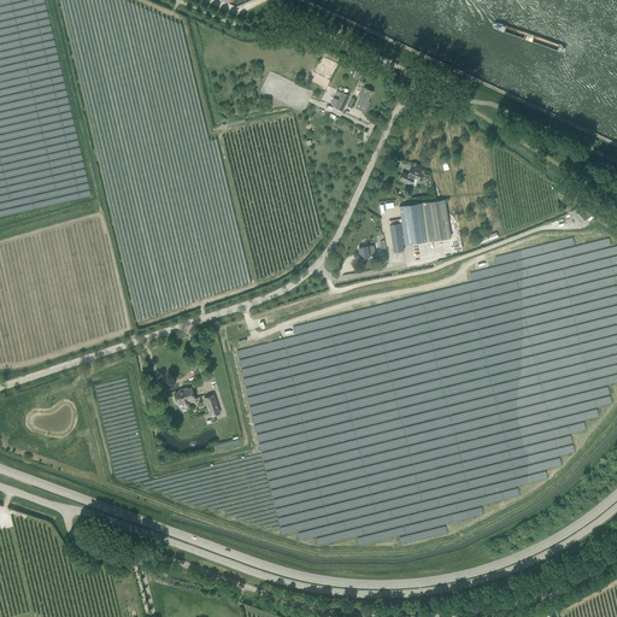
[(360,99),(356,107),(365,112),(368,105),(366,104),(372,92),(364,87),(359,98),(360,99)]
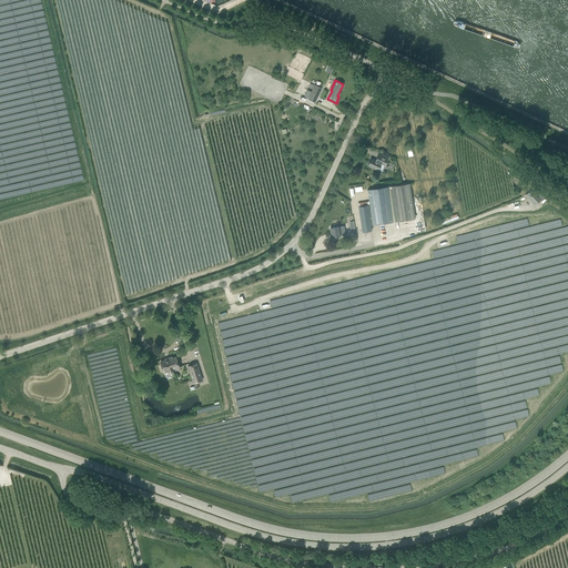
[(307,99),(315,102),(322,88),(315,84),(307,99)]
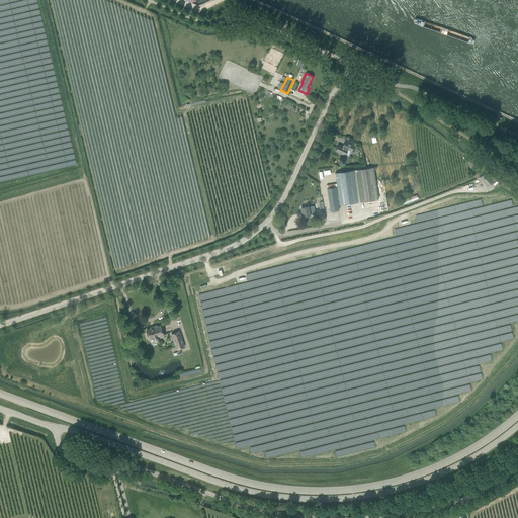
[(345,141),(343,146),(338,144),(335,151),(345,155),(348,150),(351,151),(354,145),(345,141)]
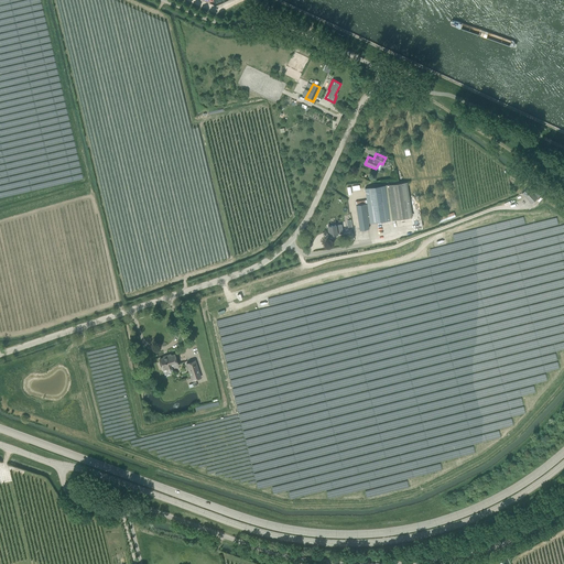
[(407,182),(387,185),(392,220),(412,217),(407,182)]
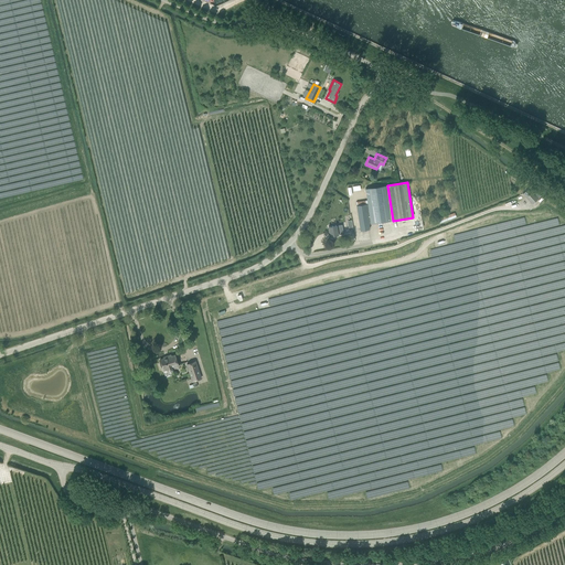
[(368,204),(366,204),(369,224),(371,224),(391,221),(385,185),(365,189),(368,204)]
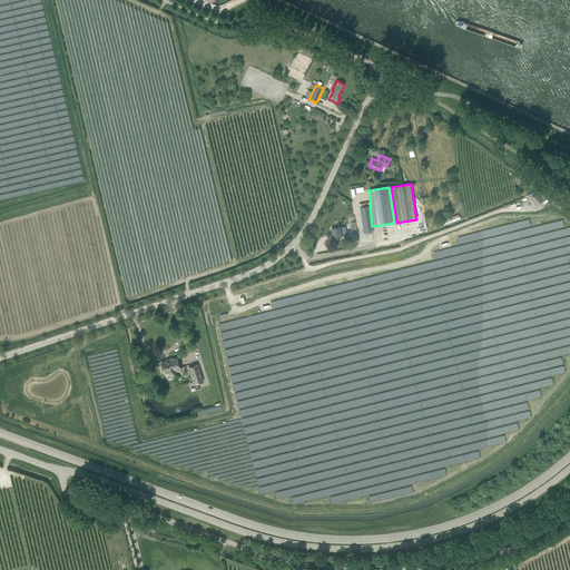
[(528,196),(538,206),(544,199),(534,189),(528,196)]
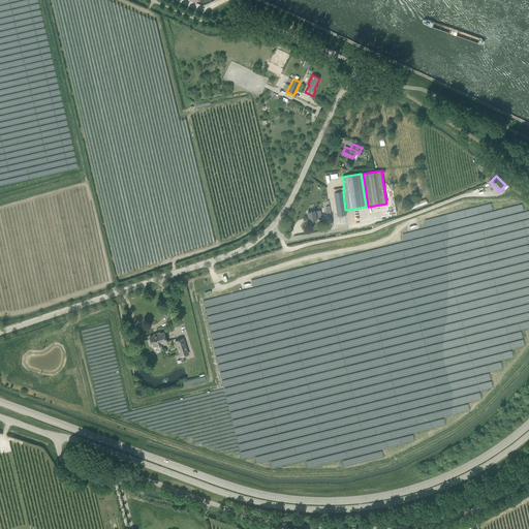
[(345,210),(343,191),(334,192),(338,216),(346,214),(345,210)]
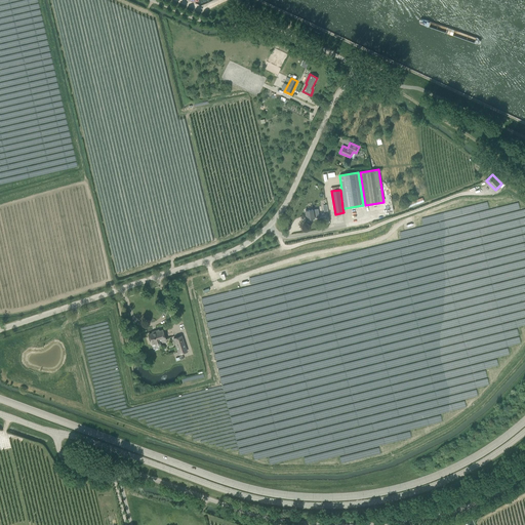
[(318,208),(306,210),(307,219),(320,217),(318,208)]
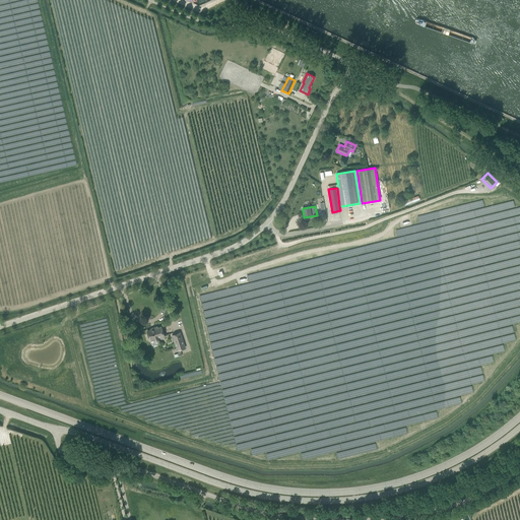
[(147,331),(150,342),(153,341),(153,342),(159,340),(159,339),(159,338),(164,337),(160,327),(157,328),(156,327),(150,329),(150,330),(147,331)]
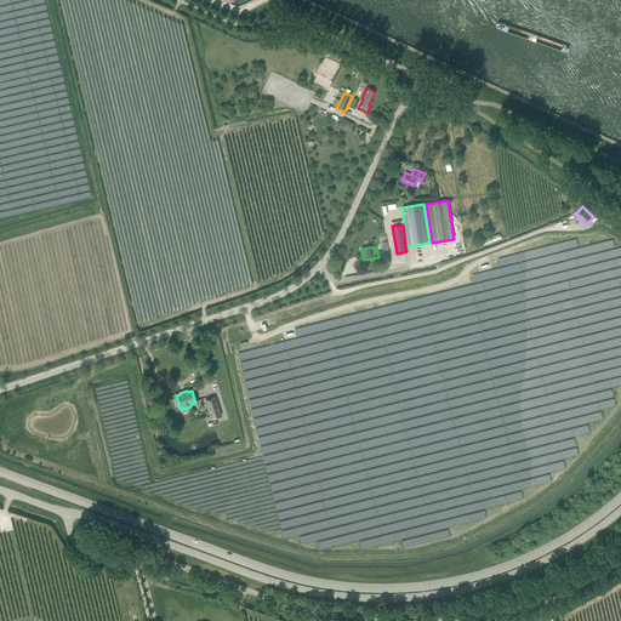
[(205,400),(211,420),(222,416),(215,397),(205,400)]
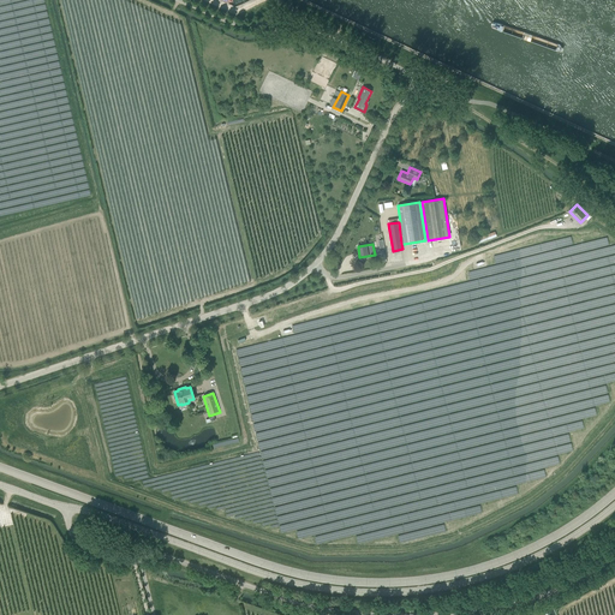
All buildings are outlined.
